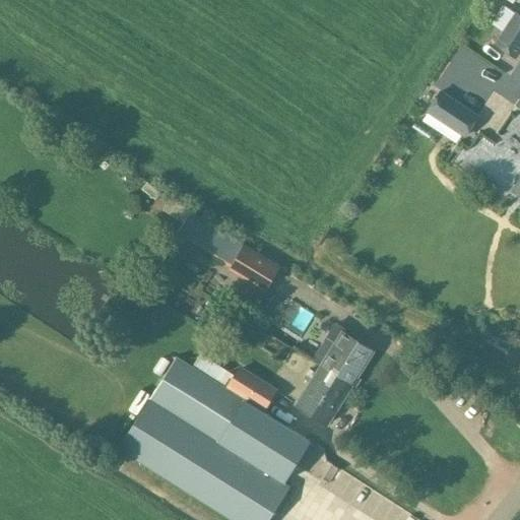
[(516,59),(519,52),(519,14),(515,12),(494,44),(516,59)]
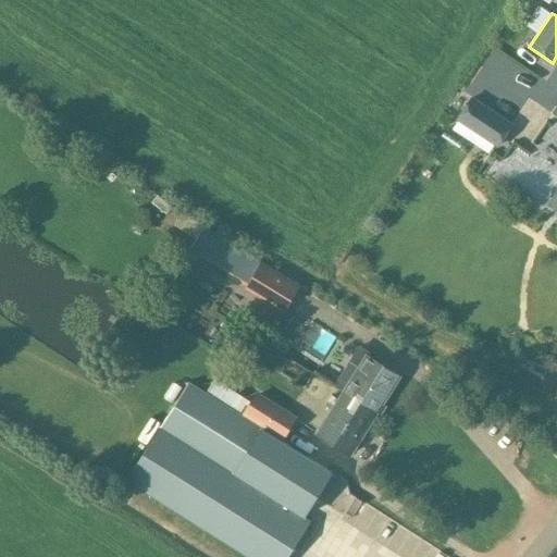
[(514,124),(472,96),(456,119),(498,147),(514,124)]
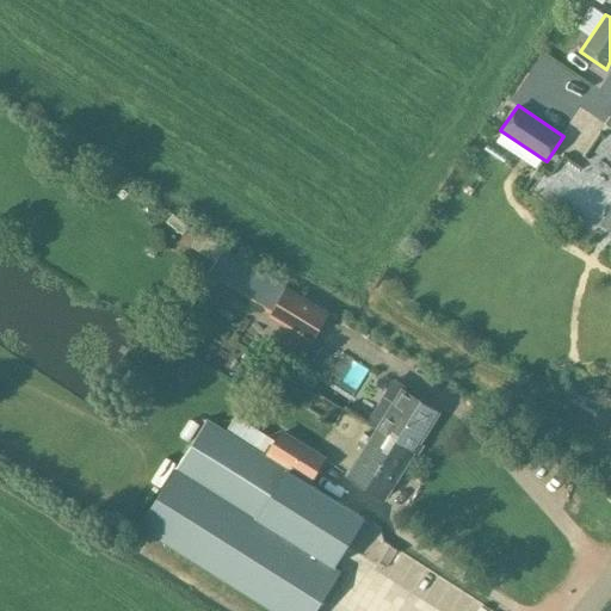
[(173,214),(167,222),(184,235),(190,226),(173,214)]
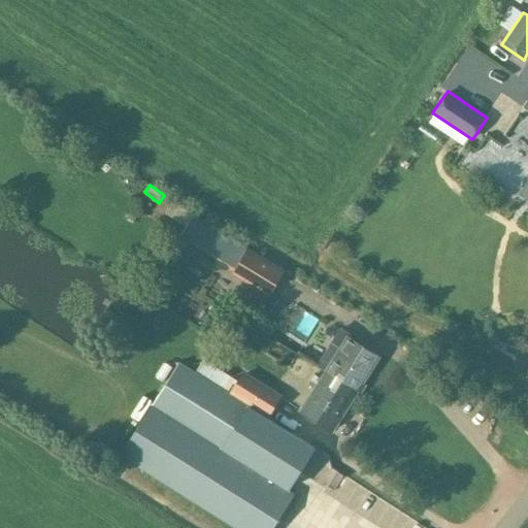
[(285,271),(248,249),(231,273),(269,296),(285,271)]
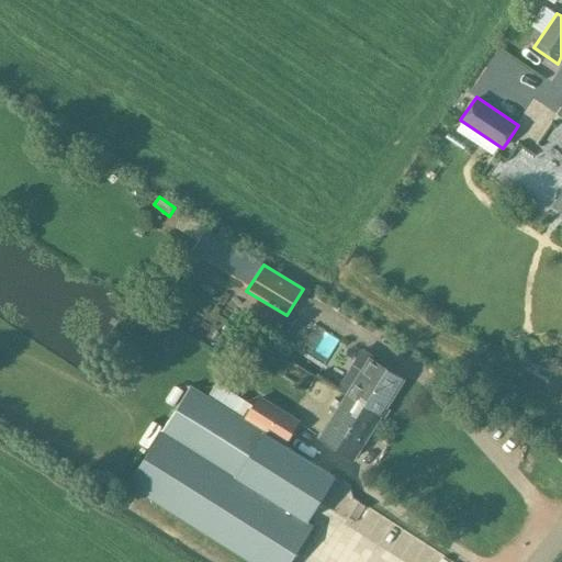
[(313,324),(302,349),(329,362),(341,337),(313,324)]
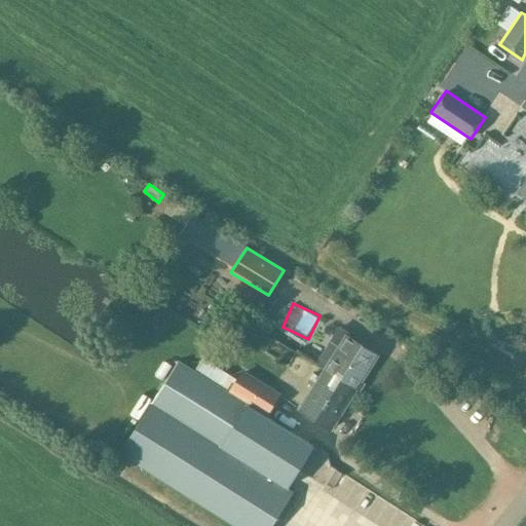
[(328,344),(338,350),(323,373),(334,380),(337,377),(357,389),(377,357),(347,337),(349,333),(339,326),(328,344)]
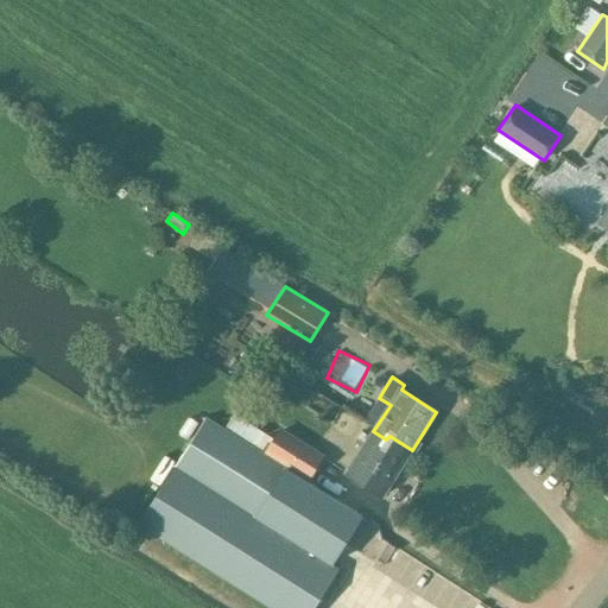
[(272,607),(312,607),(339,569),(331,564),(258,518),(289,469),(289,468),(265,453),(208,417),(139,524),(272,607)]
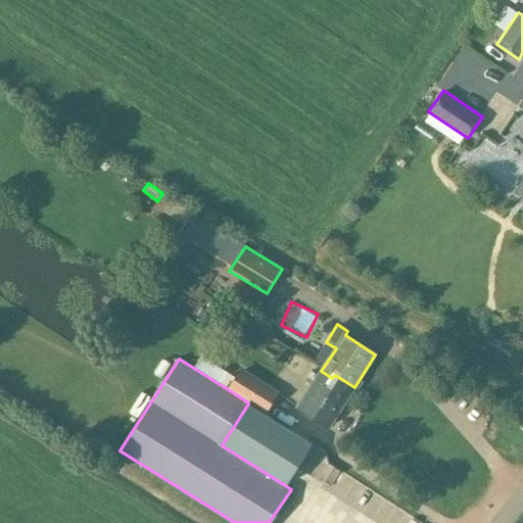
[(240,368),(228,389),(248,402),(267,414),(280,392),(240,368)]
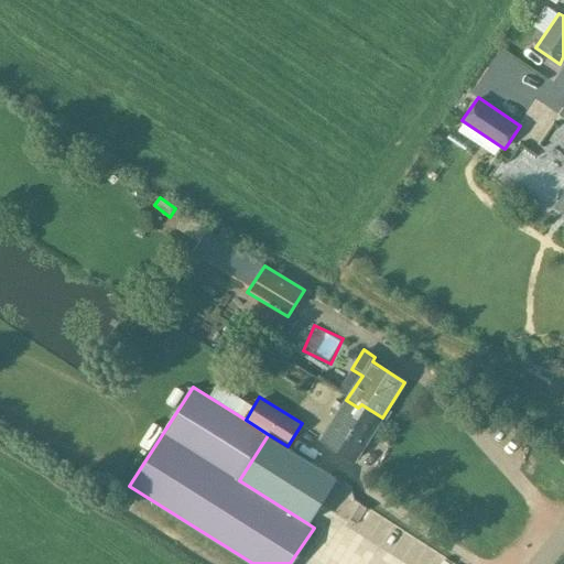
[(358,408),(346,400),(344,405),(336,401),(329,411),(337,415),(322,440),(356,461),(382,418),(361,404),(358,408)]
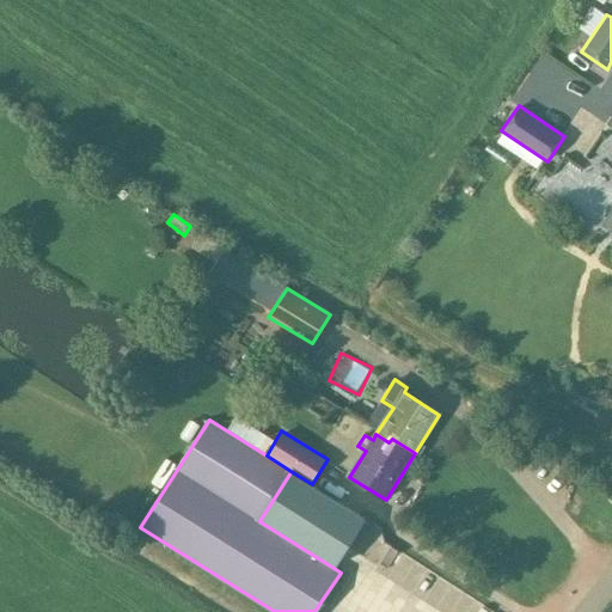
[(291,472),(259,521),(334,568),(363,519),(291,472)]
